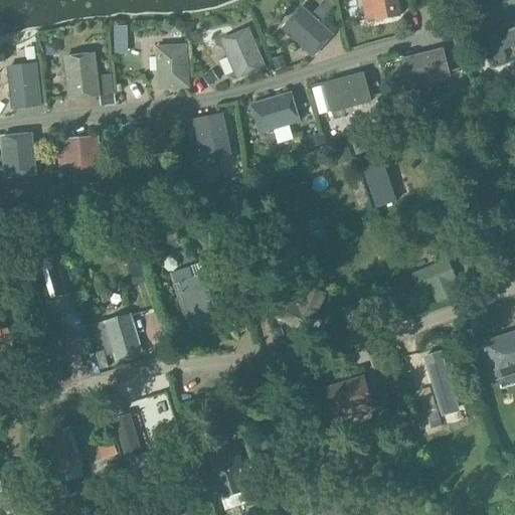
[(401,17),(397,0),(370,0),(375,22),(401,17)]
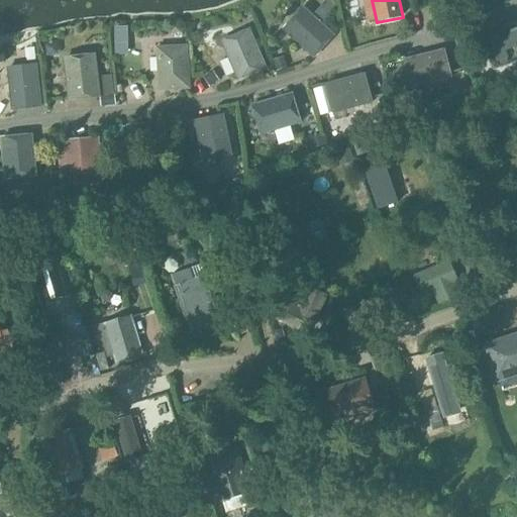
[(283,31),(315,61),(335,38),(303,9),(283,31)]
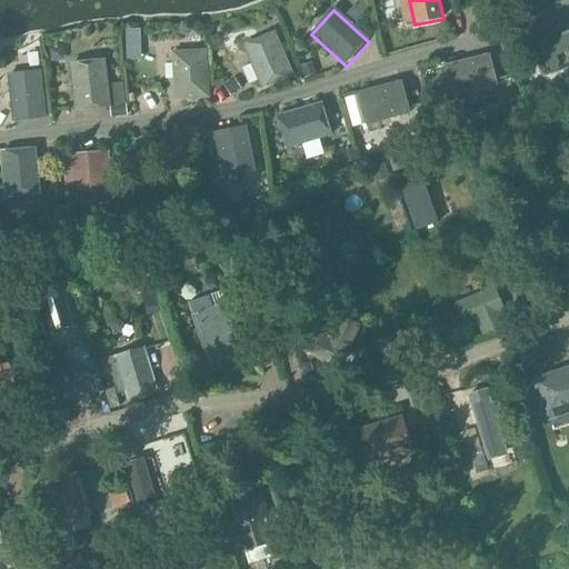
[(568,28),(531,42),(543,76),(568,66),(568,28)]
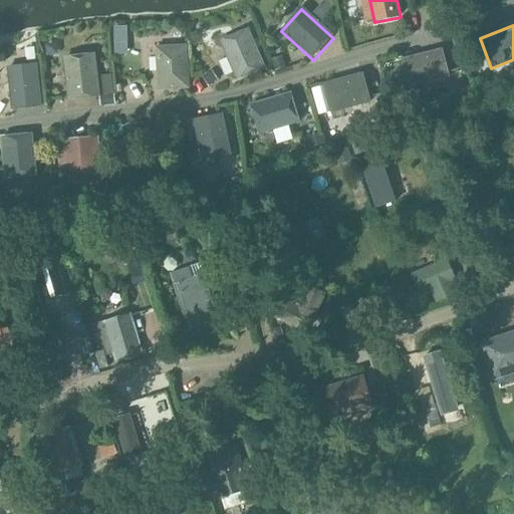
[(248,28),(219,40),(236,80),(265,68),(248,28)]
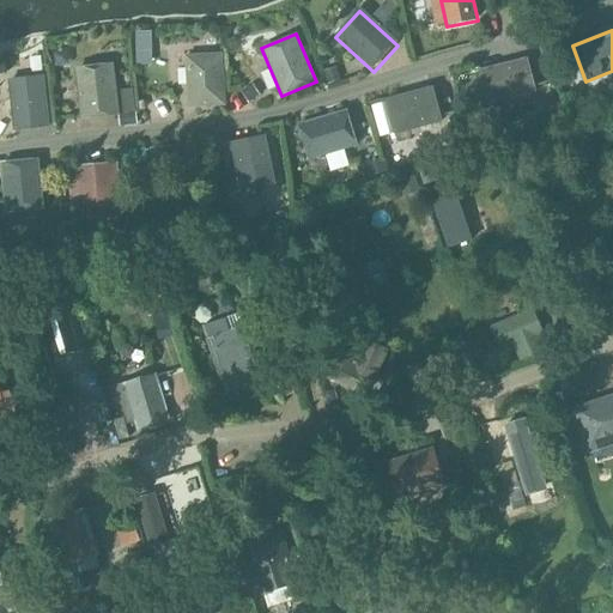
[(188,109),(225,107),(222,54),(184,58),(188,109)]
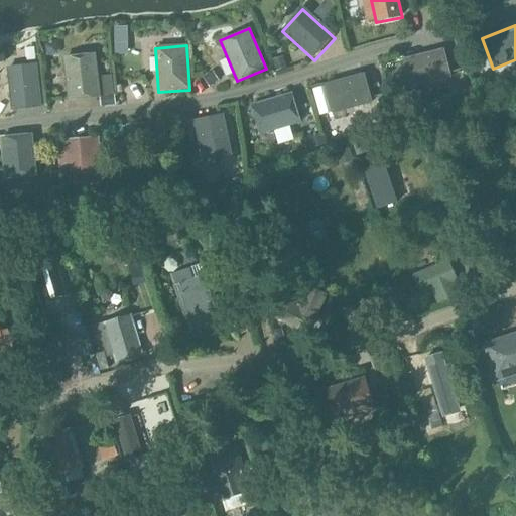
[(443,50),(403,60),(410,89),(450,79),(443,50)]
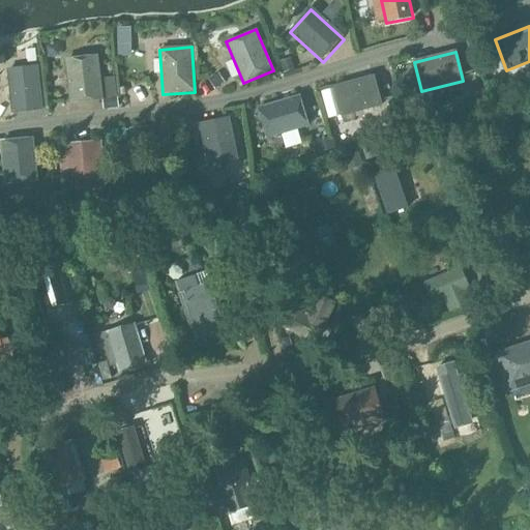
[(70,104),(104,100),(98,56),(65,60),(70,104)]
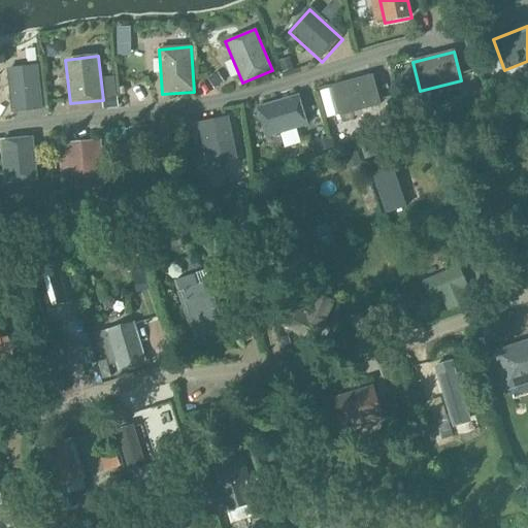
[(7,70),(13,113),(44,109),(38,66),(7,70)]
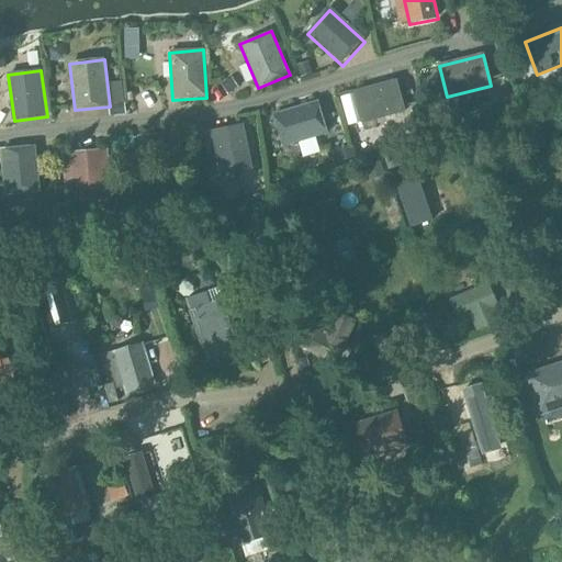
[(362,123),(406,111),(397,81),(353,93),(362,123)]
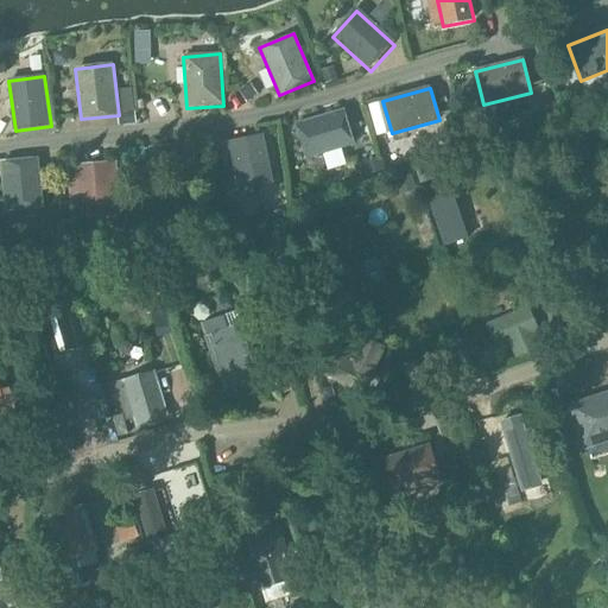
[(296,124),(306,158),(354,144),(344,109),(296,124)]
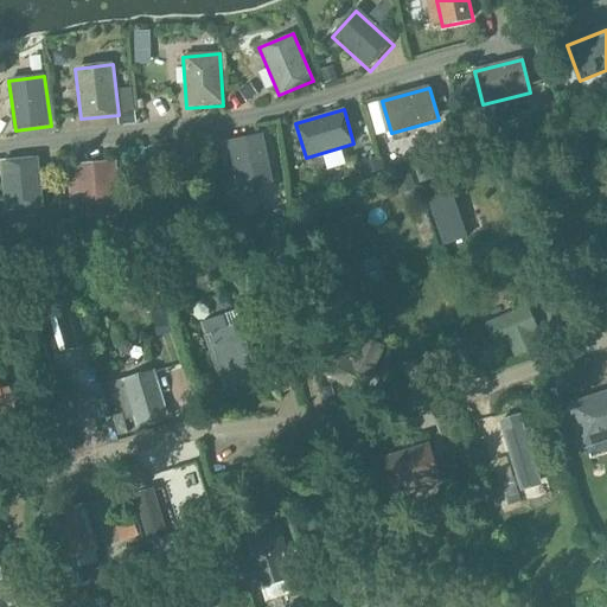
[(263,135),(228,142),(238,191),(274,184),(263,135)]
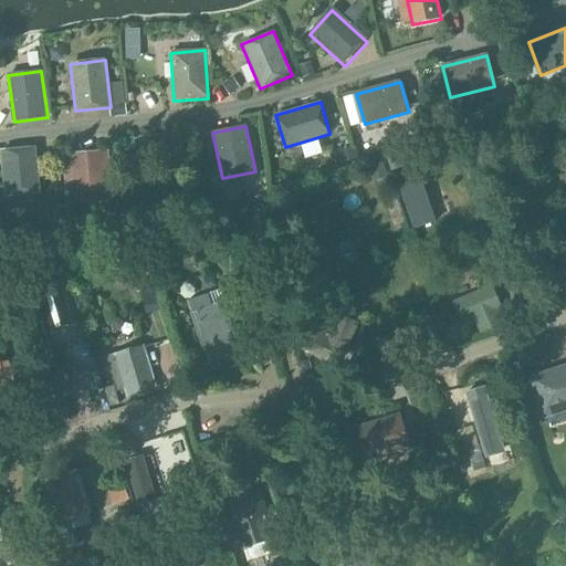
[(1,150),(7,197),(42,194),(37,146),(1,150)]
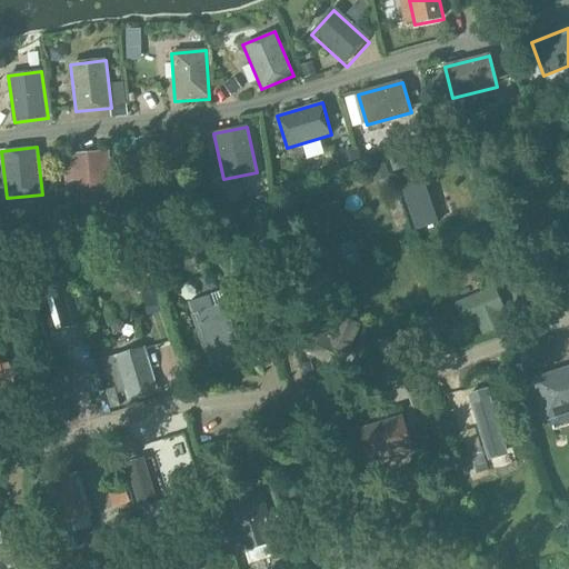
[(62,155),(67,193),(81,192),(82,206),(115,202),(109,150),(62,155)]
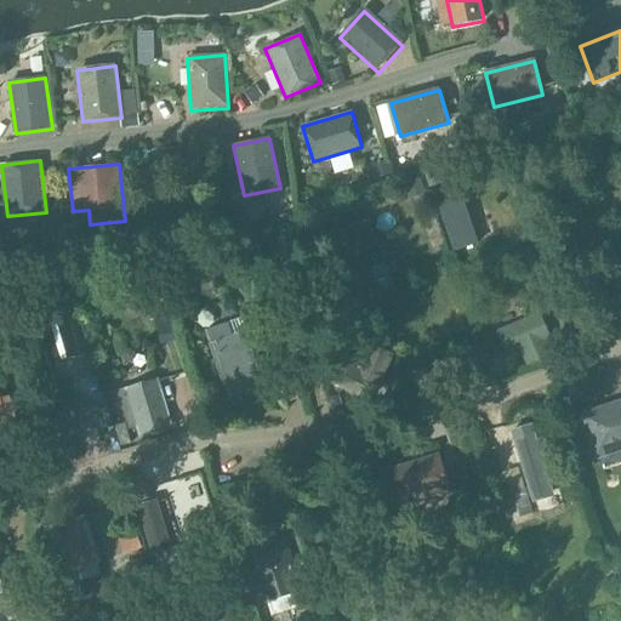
[(365,234),(376,254),(392,245),(380,226),(365,234)]
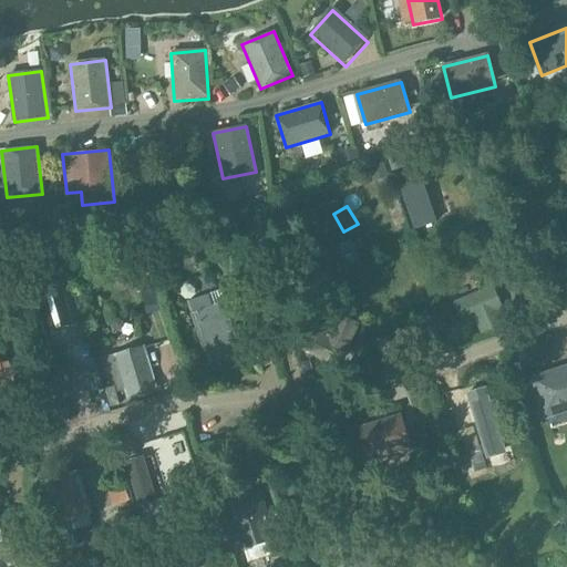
[(59,278),(32,286),(44,330),(72,323),(59,278)]
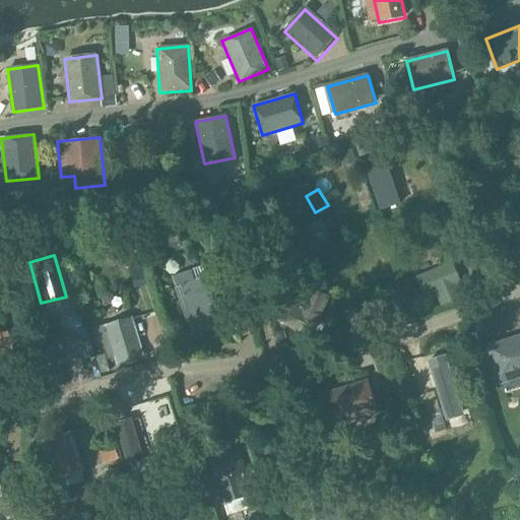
[(458,287),(462,285),(452,262),(415,278),(425,302),(436,297),(441,307),(462,298),(458,287)]
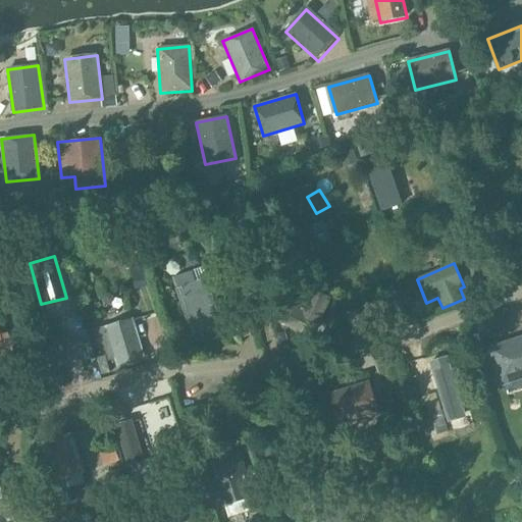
[(178,288),(194,334),(221,325),(207,278),(178,288)]
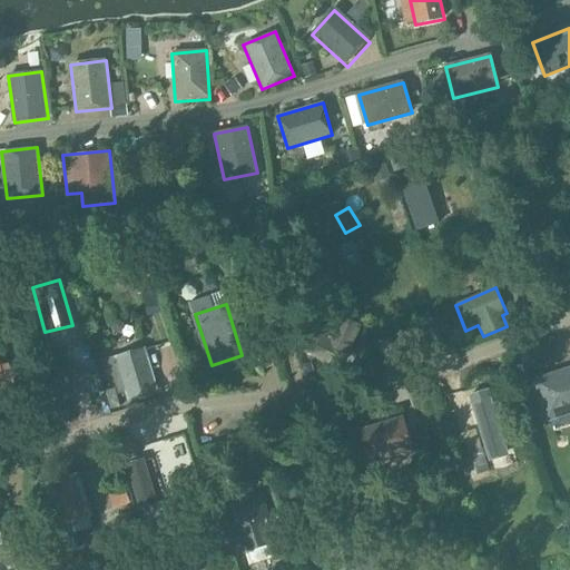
[(340,370),(361,326),(357,325),(343,317),(331,343),(308,332),(300,350),(340,370)]
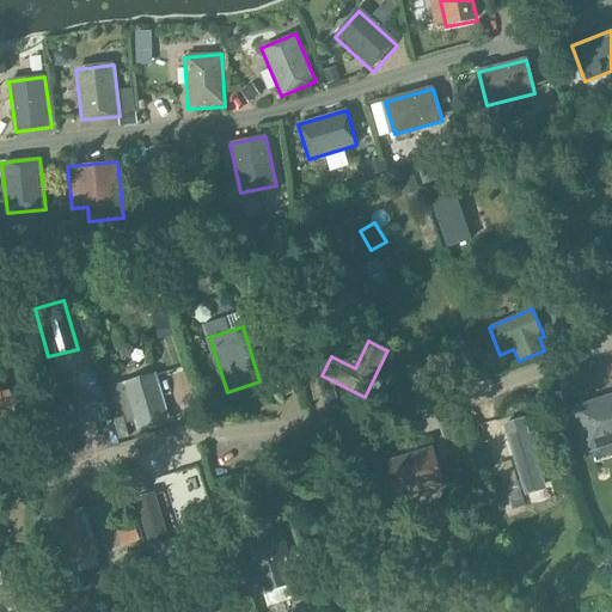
[(126,423),(133,421),(136,432),(170,422),(157,373),(115,386),(126,423)]
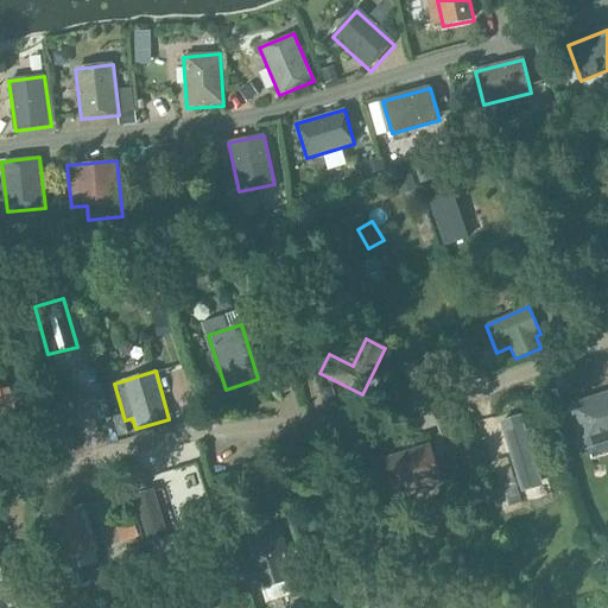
[(0,418),(7,417),(6,413),(16,411),(10,388),(0,391),(0,390),(0,418)]
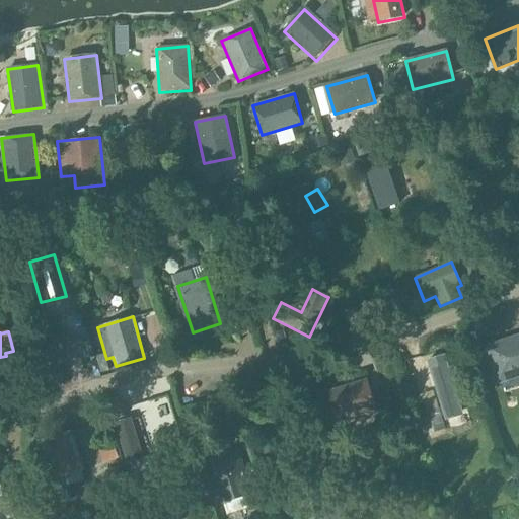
[(493,351),(503,380),(518,374),(518,347),(516,348),(514,343),(493,351)]
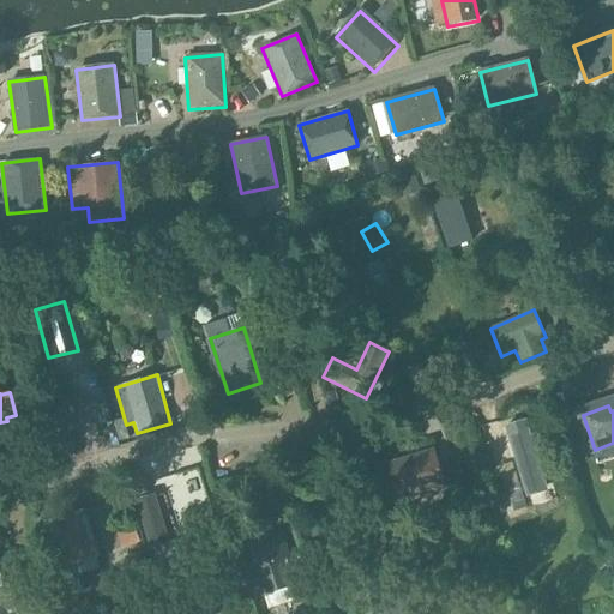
[(531,434),(527,420),(505,427),(528,498),(548,491),(535,447),(542,445),(537,433),(531,434)]
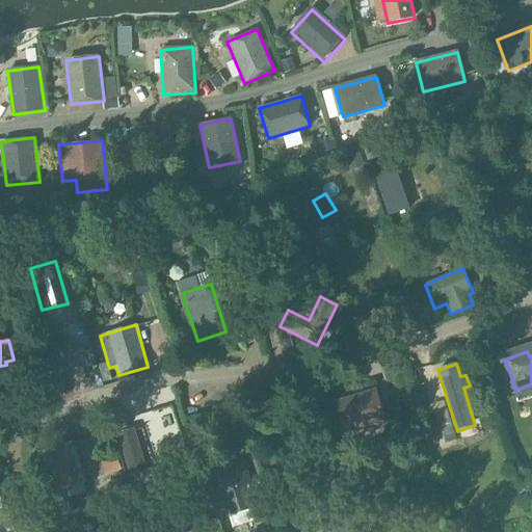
[(345,440),(388,425),(376,390),(333,403),(345,440)]
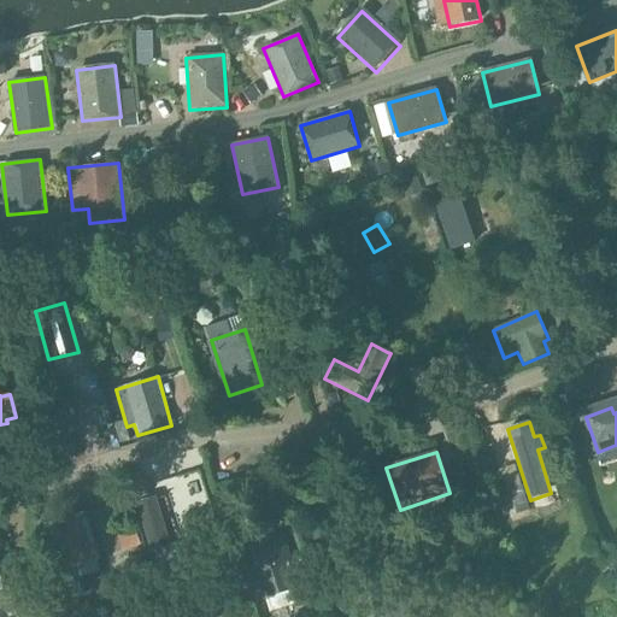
[(152,552),(170,547),(156,498),(137,503),(152,552)]
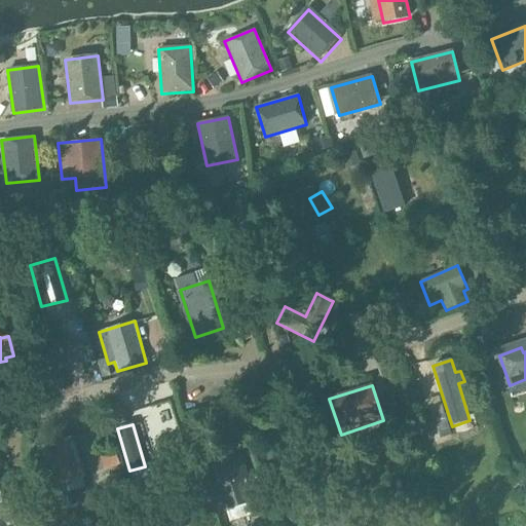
[(82,481),(86,480),(73,437),(38,448),(51,491),(55,490),(58,497),(55,497),(61,512),(72,508),(68,494),(85,488),(82,481)]
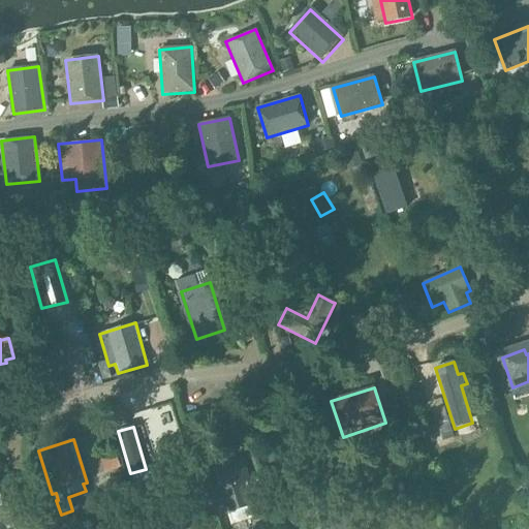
[(242,485),(250,481),(242,459),(216,468),(223,488),(211,492),(219,516),(227,512),(231,526),(252,519),(248,508),(250,507),(242,485)]
